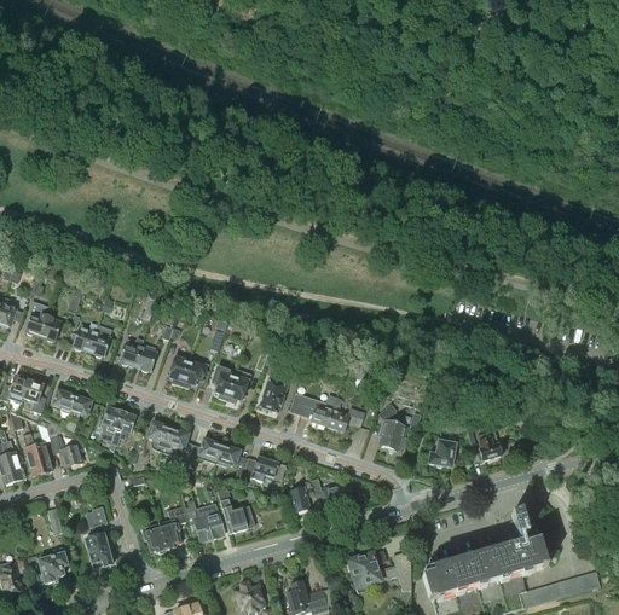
[(33,282),(30,291),(38,294),(40,284),(33,282)]
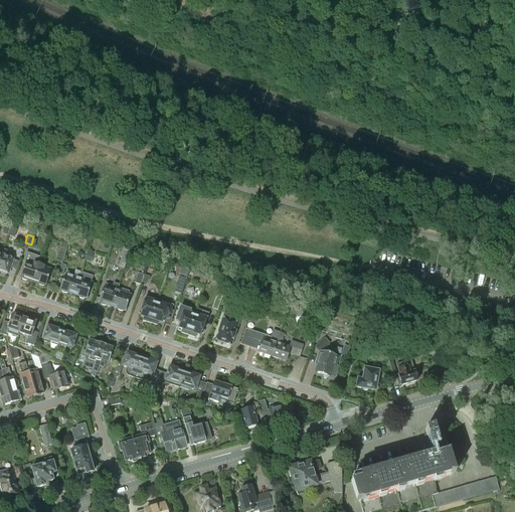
[(56,259),(61,261),(66,247),(60,245),(56,259)]
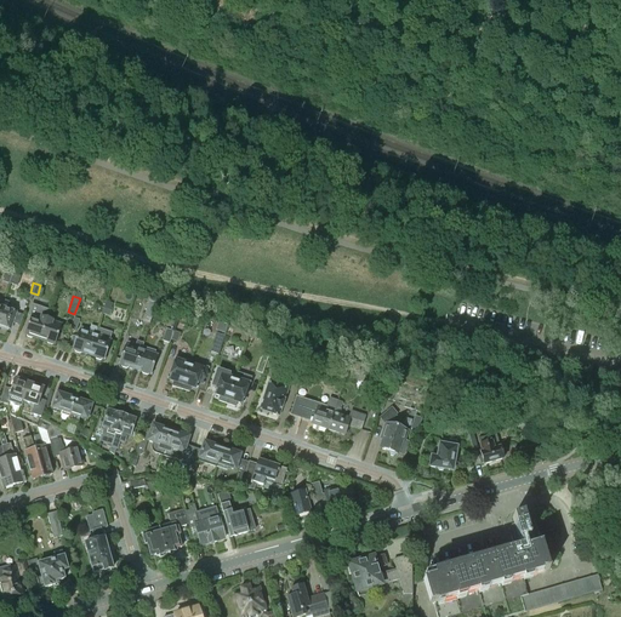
[(3,298),(0,306),(0,324),(1,325),(3,326),(6,327),(7,326),(10,327),(11,323),(15,314),(16,310),(7,308),(10,301),(3,298)]
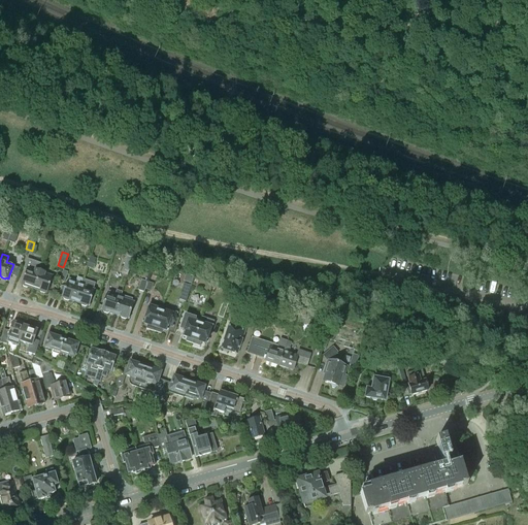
[(33,287),(39,269),(42,260),(27,255),(24,265),(27,266),(21,283),(22,283),(23,285),(26,286),(28,285),(33,287)]
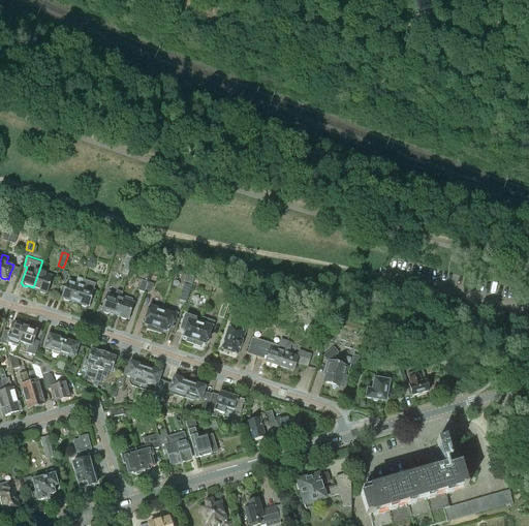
[(130,268),(132,260),(125,258),(123,266),(130,268)]
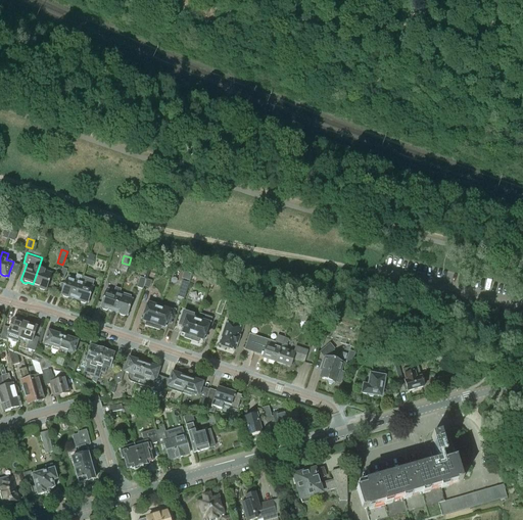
[(39,267),(33,284),(39,286),(40,288),(43,289),(45,288),(46,288),(51,272),(44,270),(44,269),(39,267)]
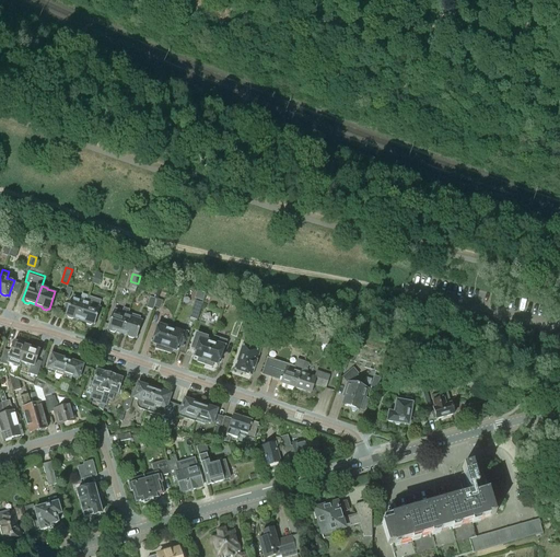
[(66,299),(62,310),(66,311),(65,313),(67,314),(68,315),(71,316),(73,316),(80,318),(85,301),(88,293),(82,291),(79,299),(71,297),(69,301),(66,299)]
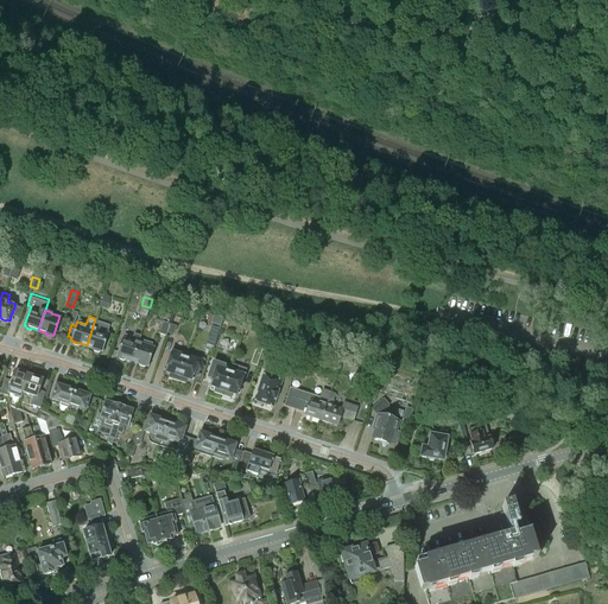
[(93,326),(87,345),(93,348),(94,349),(97,350),(100,350),(101,350),(108,331),(106,330),(109,323),(95,318),(93,326)]
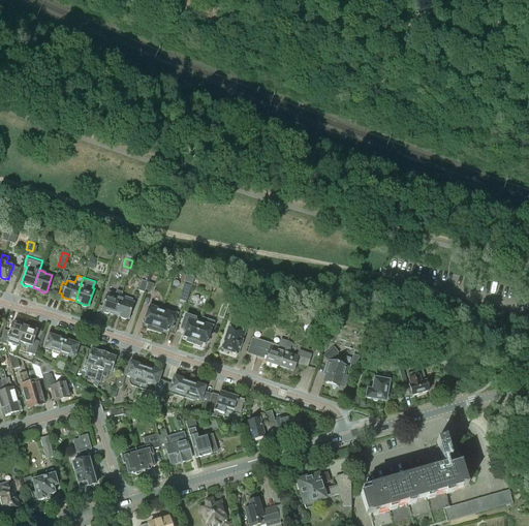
[(142,278),(138,288),(144,290),(145,287),(148,280),(142,278)]
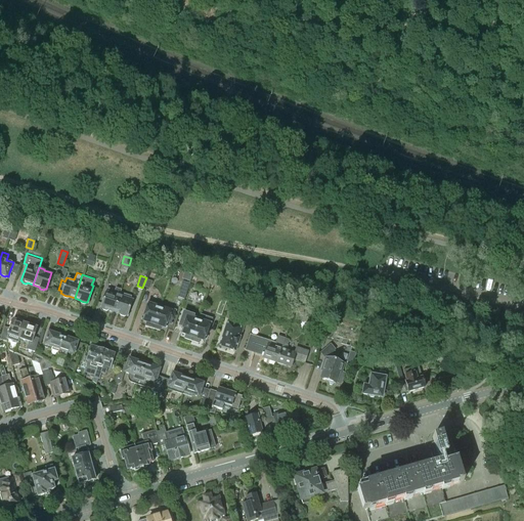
[(177,296),(183,298),(189,281),(183,279),(177,296)]
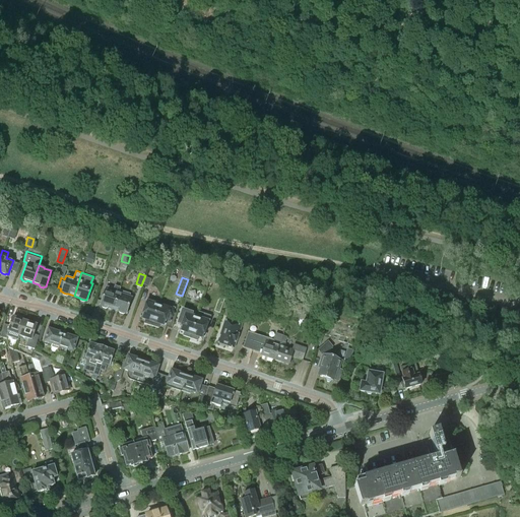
[(113,308),(118,292),(120,285),(115,283),(114,286),(106,284),(105,287),(100,304),(101,304),(102,306),(106,307),(107,306),(113,308)]
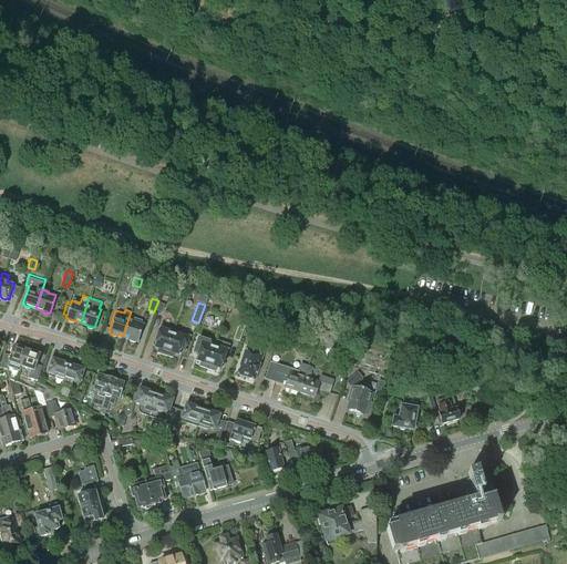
[(129,318),(123,336),(129,338),(130,339),(134,340),(135,340),(136,340),(143,322),(129,318)]
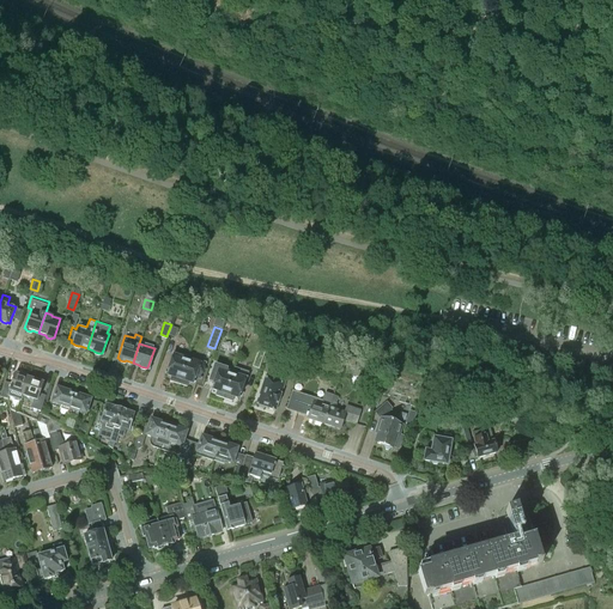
[(173,351),(165,372),(170,375),(169,378),(177,382),(186,358),(180,355),(180,353),(173,351)]
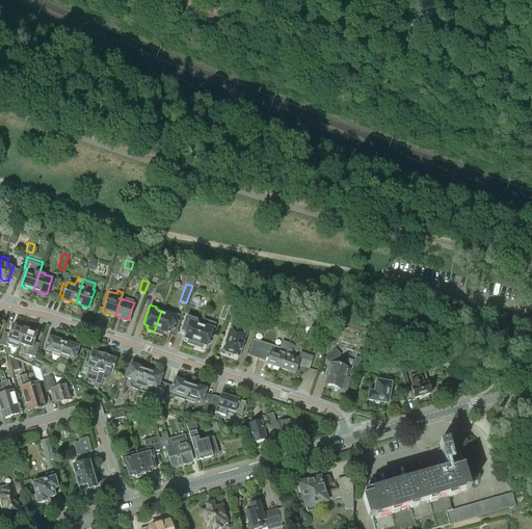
[(222,306),(219,316),(224,318),(228,308),(222,306)]
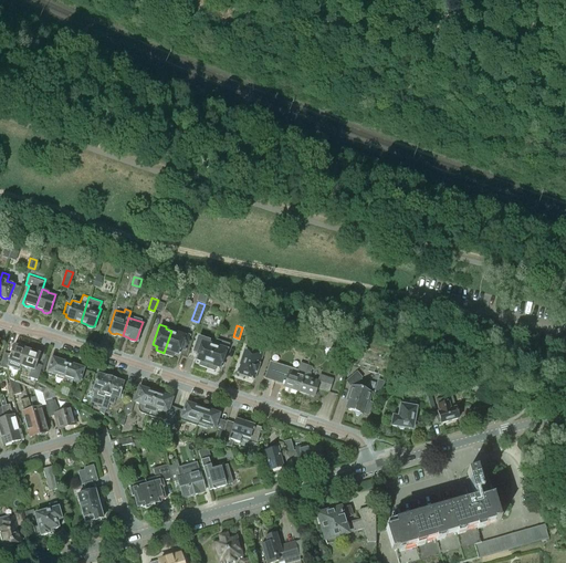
[(171,331),(164,353),(173,356),(174,352),(178,353),(180,347),(185,350),(190,334),(178,330),(178,333),(171,331)]
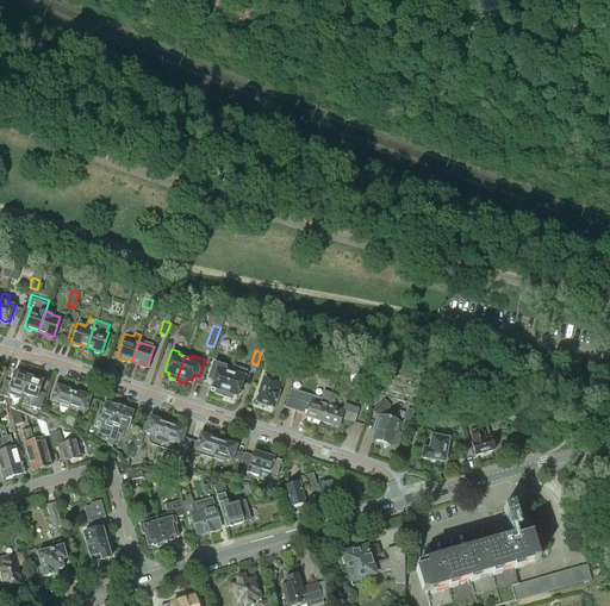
[(213,361),(207,378),(212,379),(210,386),(215,387),(213,392),(222,394),(230,370),(224,368),(225,364),(213,361)]
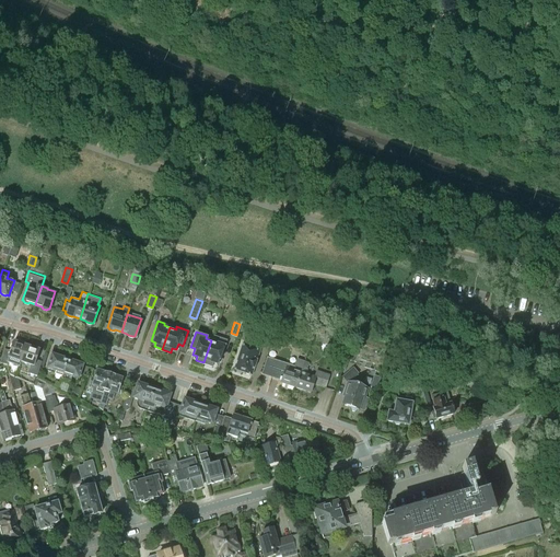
[(263,341),(269,344),(272,335),(266,333),(263,341)]
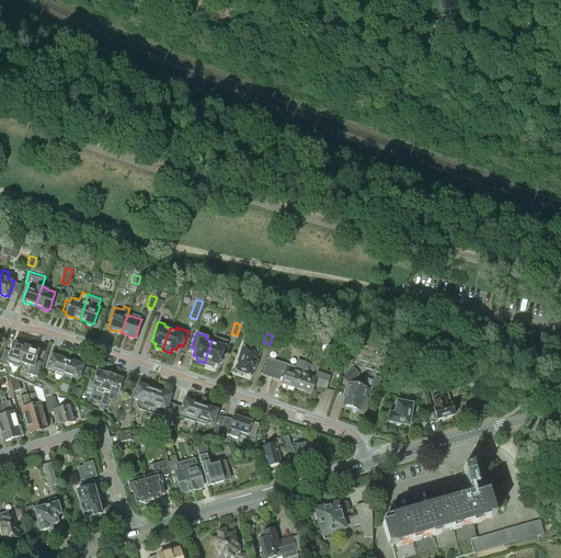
[(212,341),(204,363),(213,366),(214,362),(218,363),(225,343),(226,339),(214,334),(212,341)]
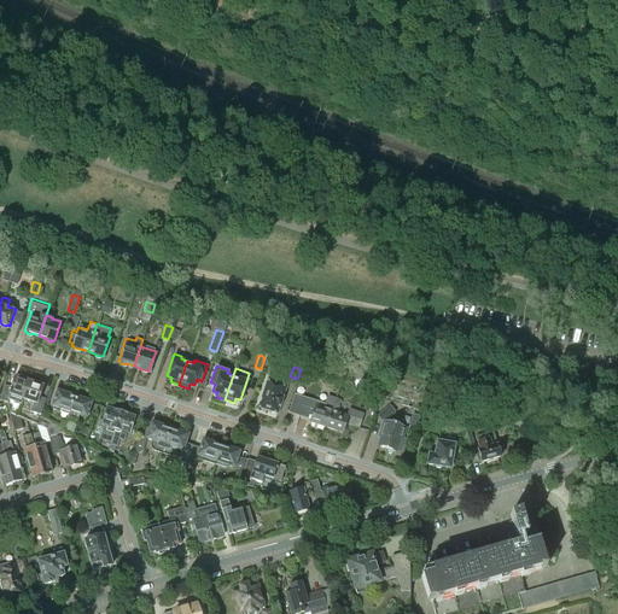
[(5,384),(0,397),(0,399),(7,401),(9,397),(22,401),(23,397),(29,379),(15,374),(11,386),(5,384)]
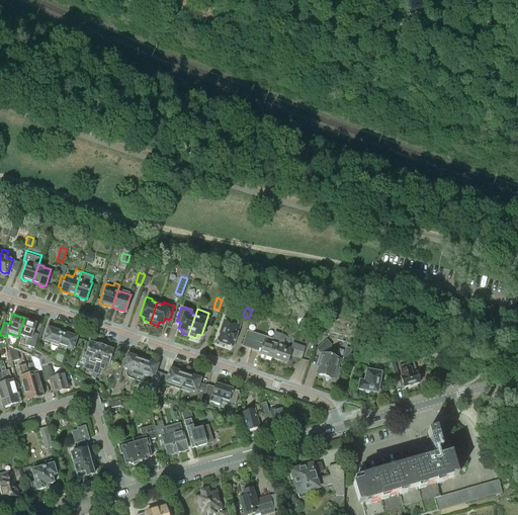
[(24,318),(19,333),(30,337),(27,344),(33,346),(38,334),(32,332),(36,322),(24,318)]
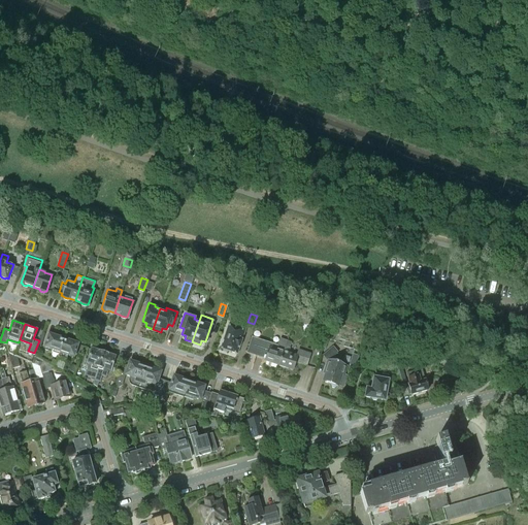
[(221,347),(223,348),(223,350),(226,351),(228,350),(236,352),(244,327),(239,325),(238,328),(228,325),(221,347)]
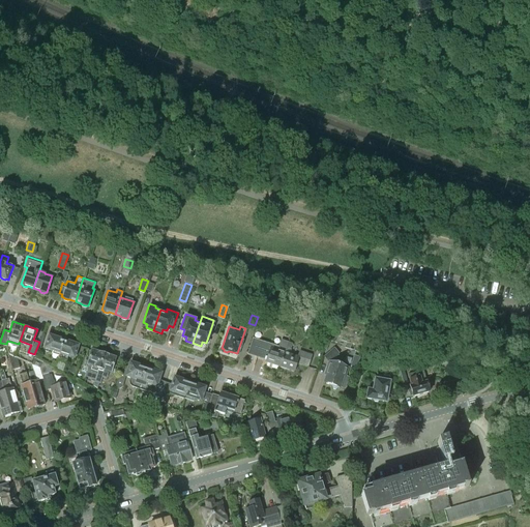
[(264,341),(265,332),(254,330),(253,340),(264,341)]
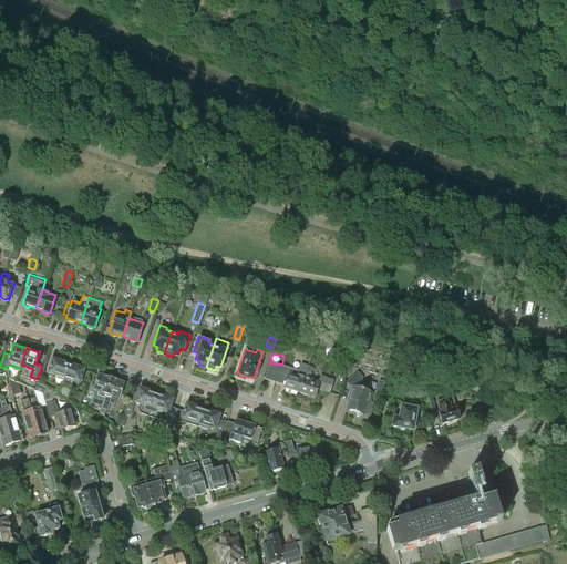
[(47,371),(63,377),(68,361),(61,359),(61,360),(52,357),(47,371)]
